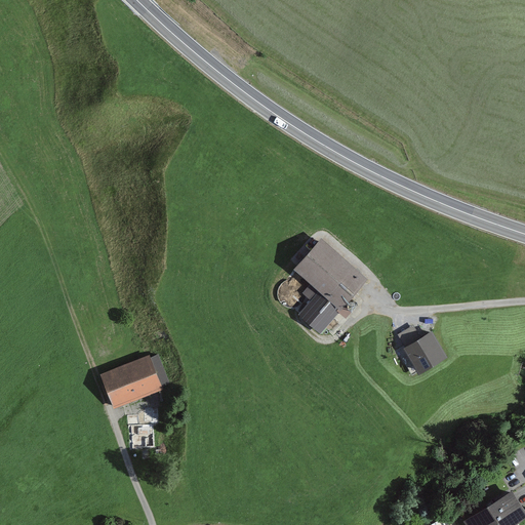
[(366,281),(318,239),(291,270),(319,294),(298,318),(319,335),(366,281)]
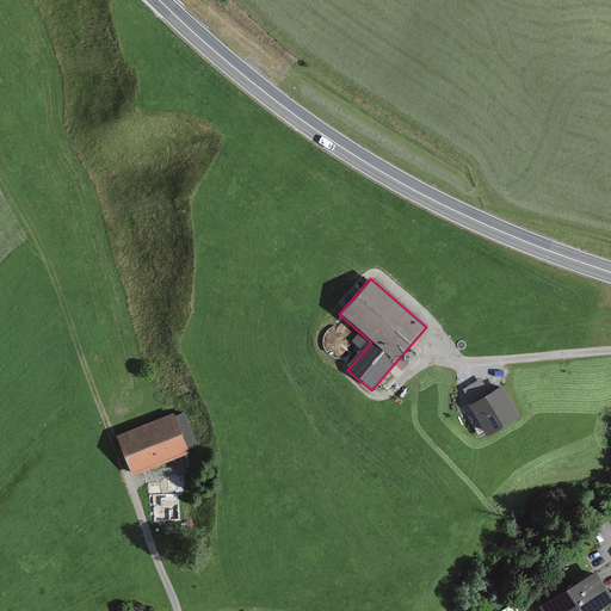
[(471,394),(489,386),(485,375),(466,382),(471,394)]
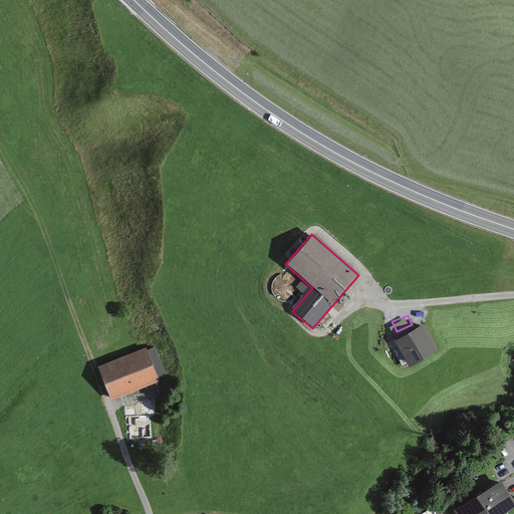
[(429,322),(400,338),(412,361),(442,345),(429,322)]
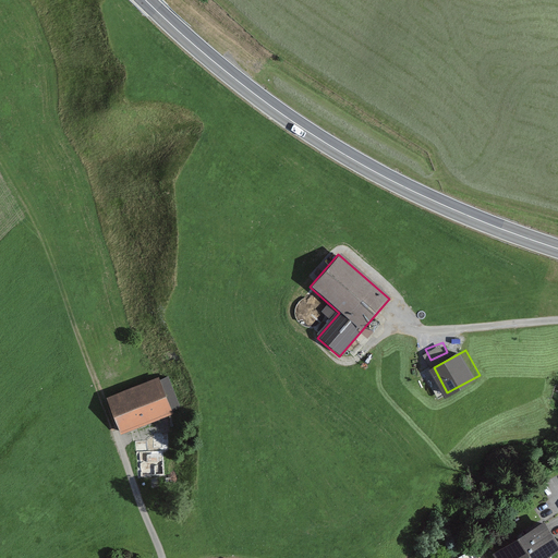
[(161,380),(109,400),(121,433),(174,413),(161,380)]
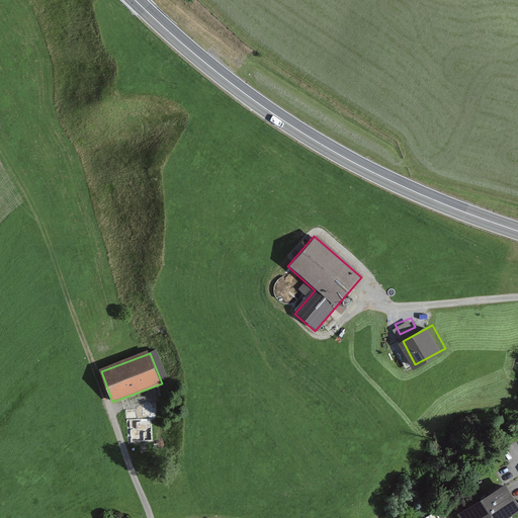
[(144,416),(128,417),(131,445),(155,444),(153,420),(162,420),(161,405),(144,406),(144,416)]
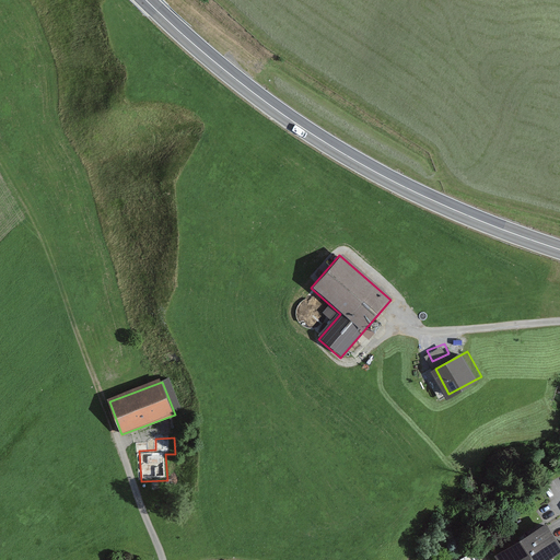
[(559,545),(547,524),(494,556),(497,559),(549,559),(559,553),(559,545)]
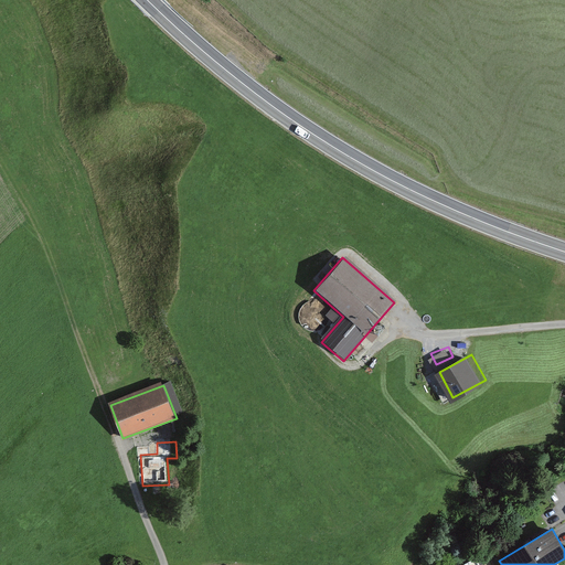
All buildings are outlined.
